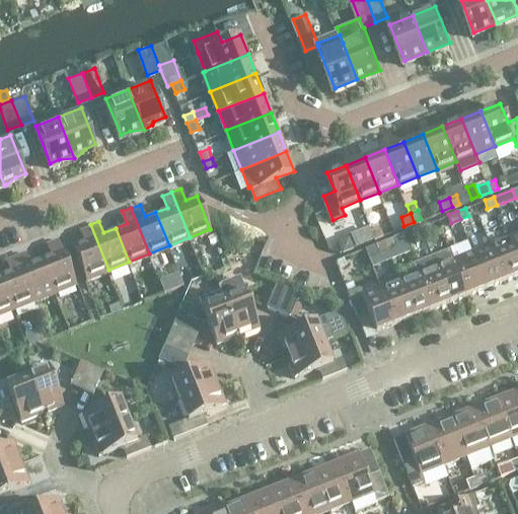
[(424,234),(432,231),(429,222),(421,225),(424,234)]
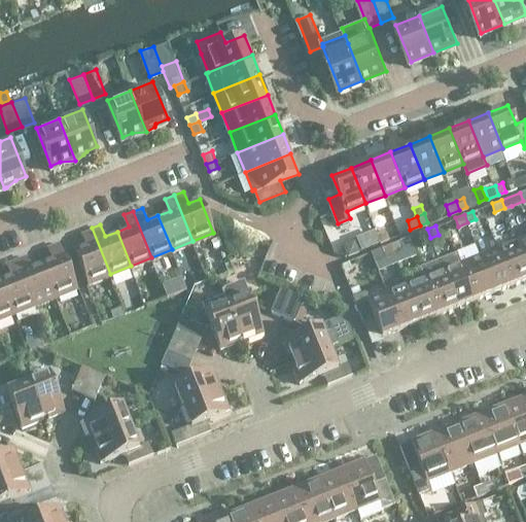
[(110,274),(92,228),(82,231),(88,244),(75,249),(89,282),(110,274)]
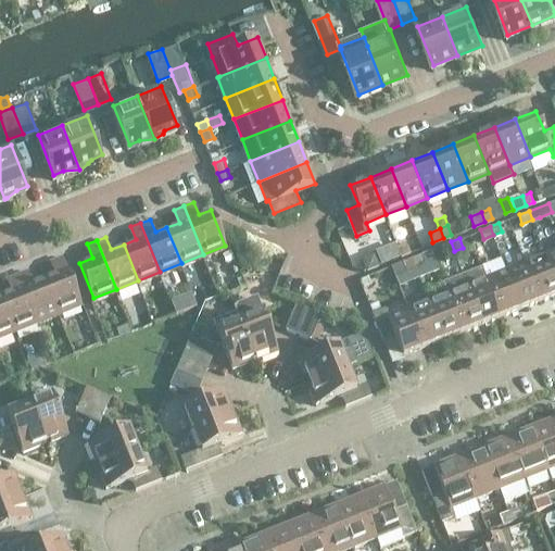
[(454,251),(451,241),(441,246),(445,254),(454,251)]
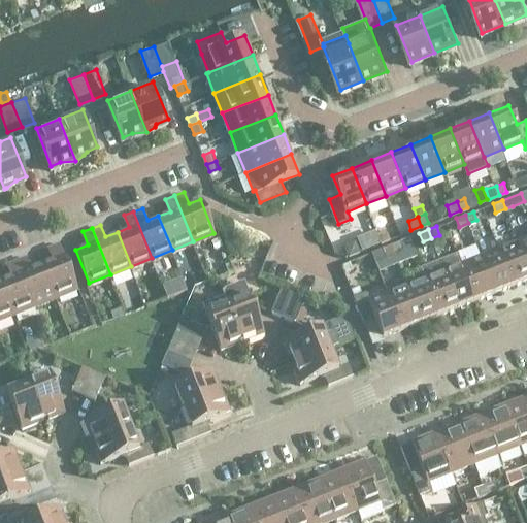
[(381,242),(390,238),(386,230),(376,233),(381,242)]
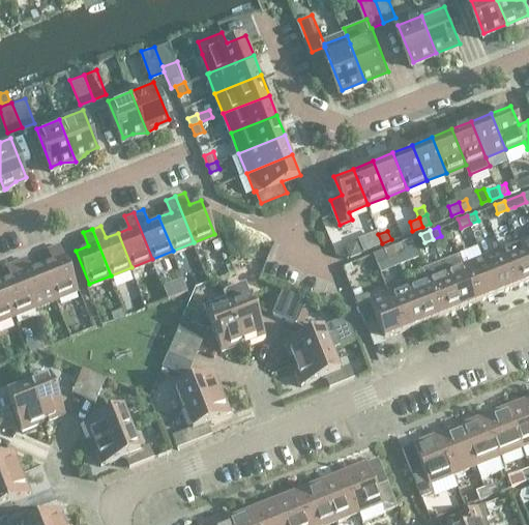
[(221,235),(213,238),(216,246),(224,243),(225,243),(221,235)]
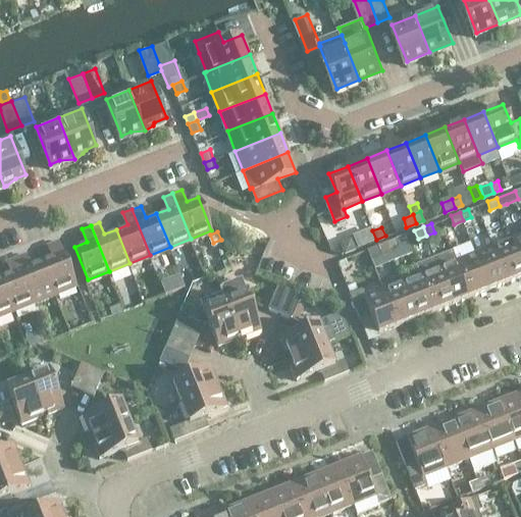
[(520,233),(512,237),(520,258),(520,233)]
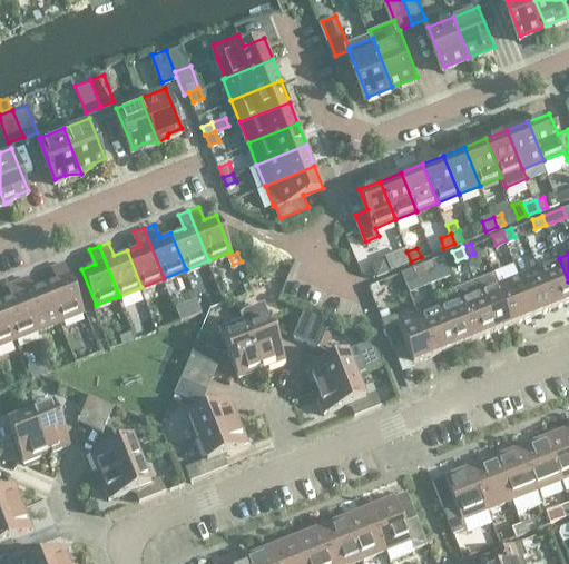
[(376,259),(374,265),(378,273),(390,268),(385,256),(376,259)]
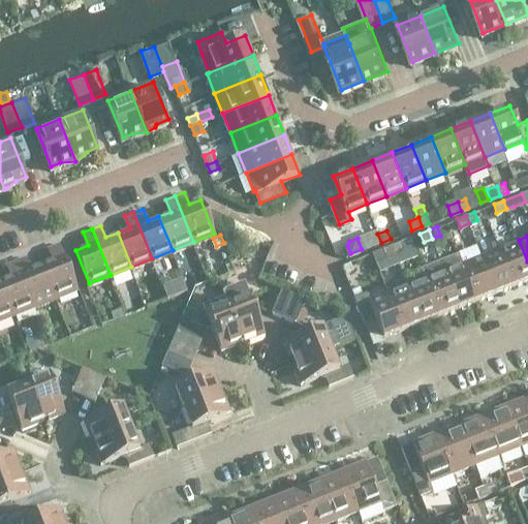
[(527,262),(519,240),(500,248),(515,283),(527,278),(527,262)]
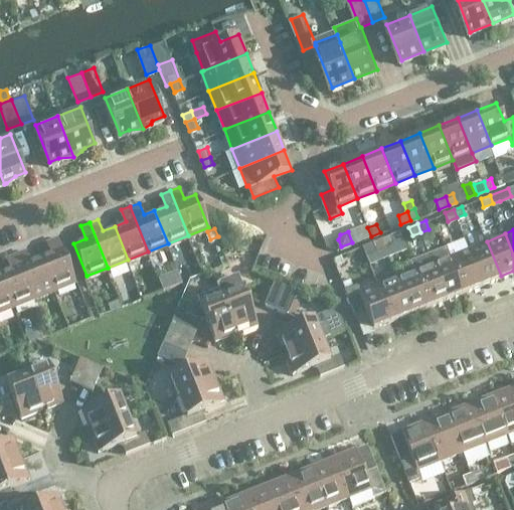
[(385,246),(393,243),(389,234),(381,237),(385,246)]
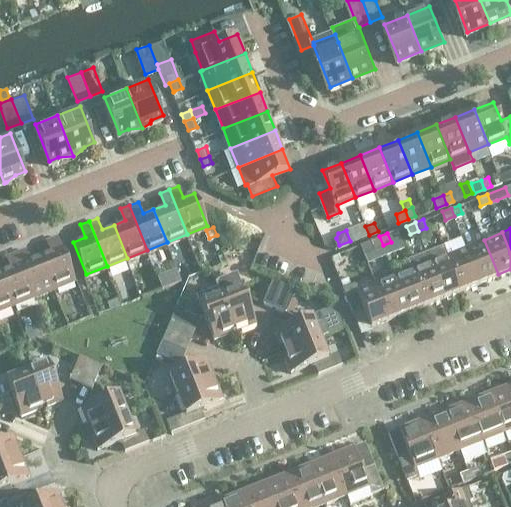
[(41,254),(54,287),(75,278),(57,234),(48,238),(53,249),(41,254)]
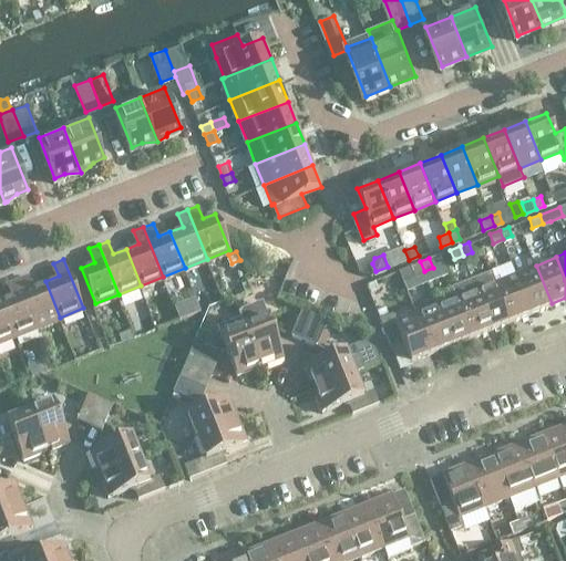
[(424,271),(420,261),(411,266),(414,276),(424,271)]
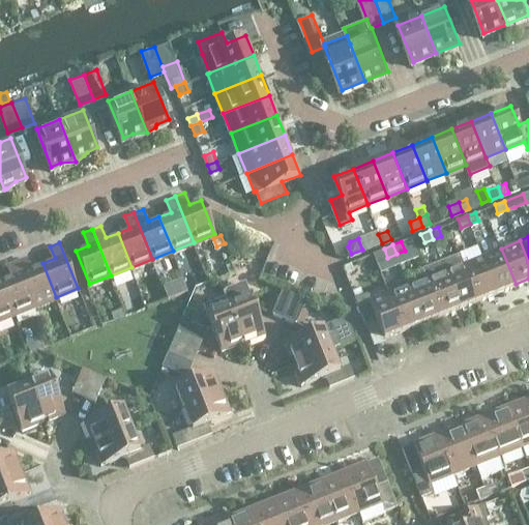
[(482,256),(497,292),(516,284),(501,249),(482,256)]
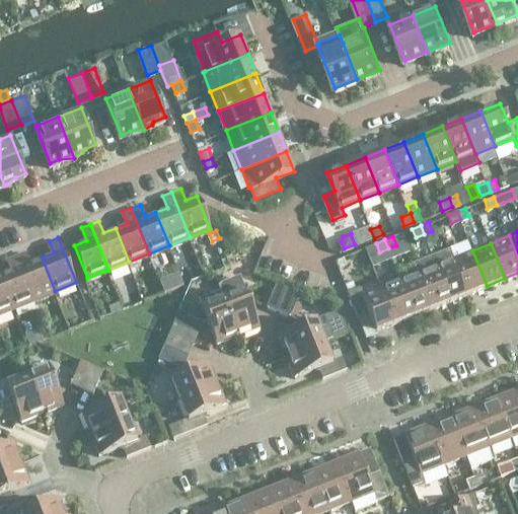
[(468,293),(454,258),(450,247),(433,254),(450,300),(468,293)]
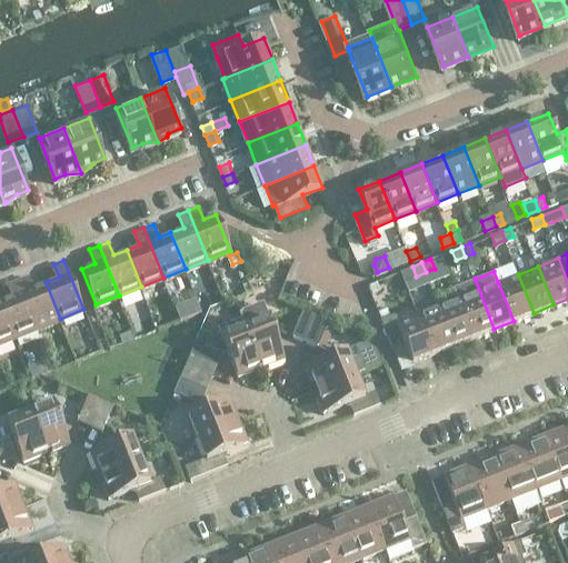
[(18,278),(38,328),(60,319),(46,282),(32,287),(28,274),(18,278)]
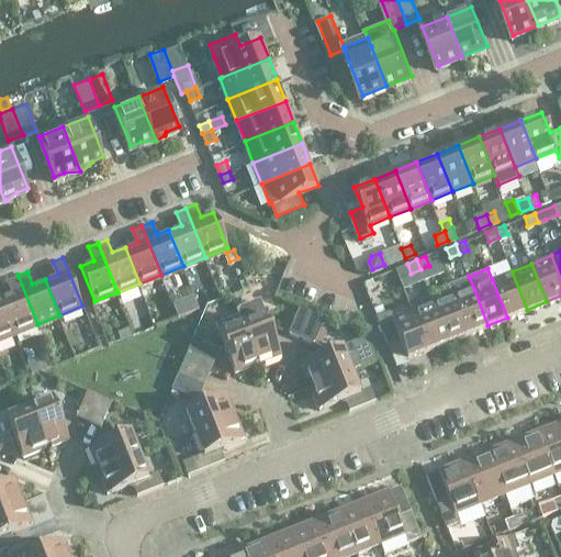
[(527,310),(512,271),(492,279),(507,318),(527,310)]
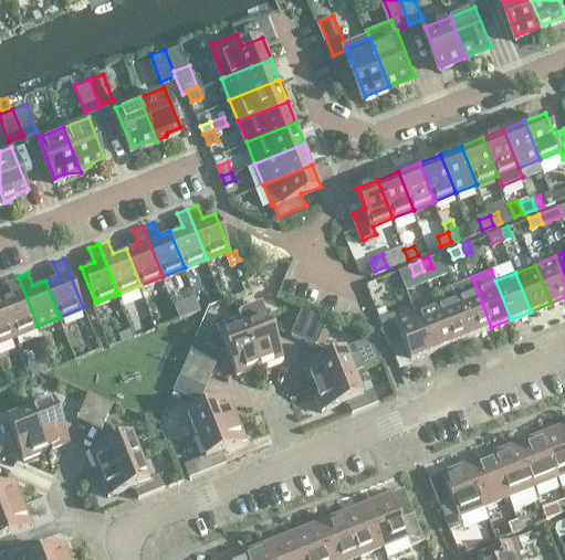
[(0,298),(14,335),(38,326),(18,276),(8,281),(12,294),(0,298)]
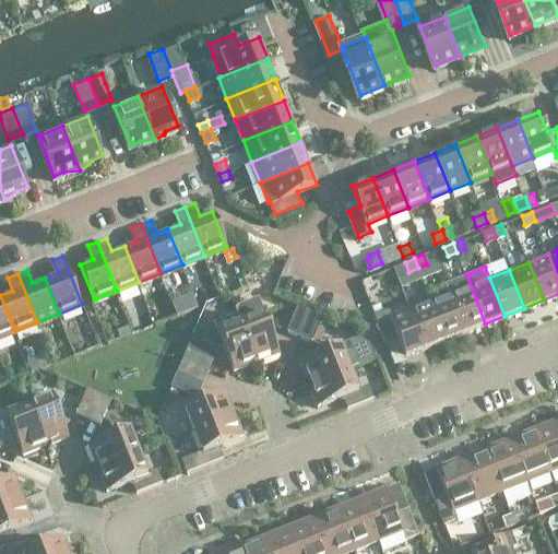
[(447,283),(451,294),(466,331),(485,323),(466,274),(447,283)]
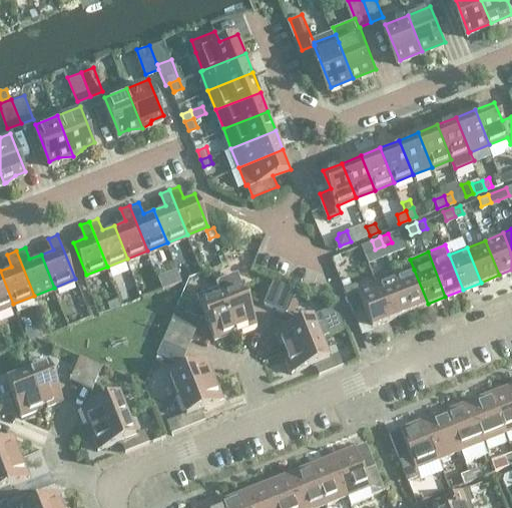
[(177,268),(158,276),(163,287),(181,280),(177,268)]
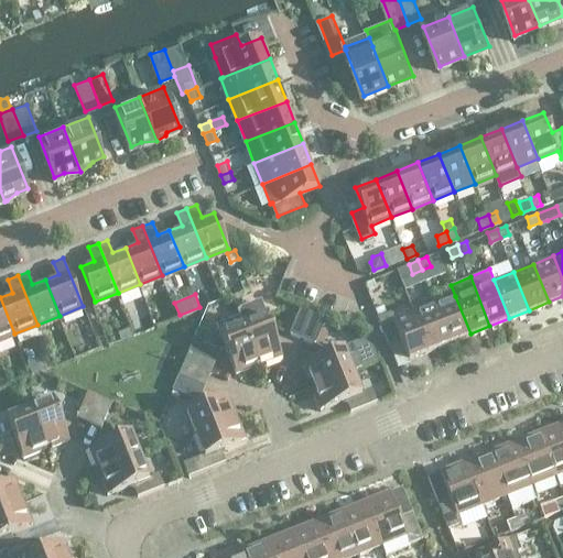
[(435,304),(451,341),(471,334),(455,296),(435,304)]
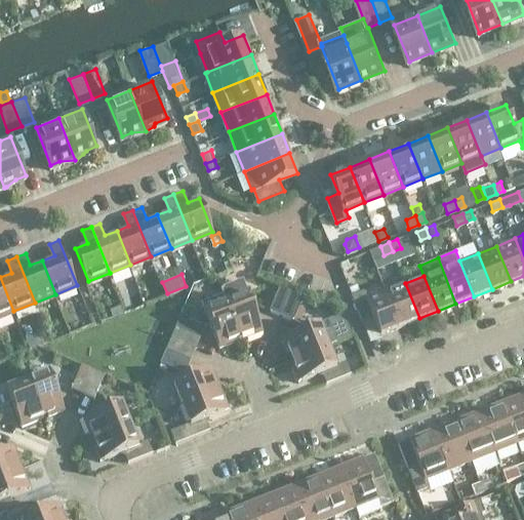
[(0,316),(13,311),(0,277),(0,316)]
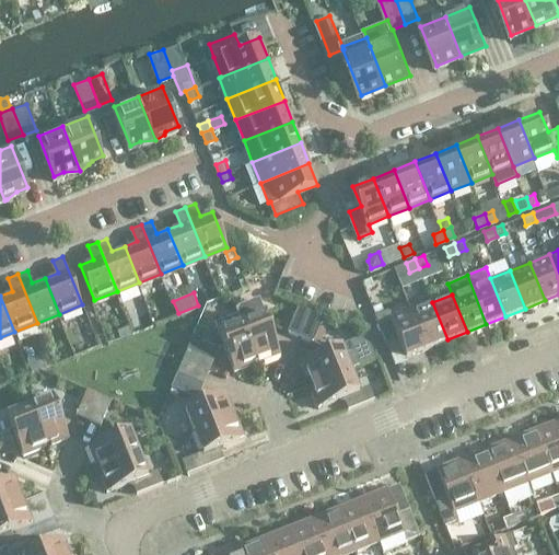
[(240,305),(236,307),(239,311),(242,319),(256,358),(261,356),(264,357),(280,350),(265,310),(259,297),(239,304),(240,305)]
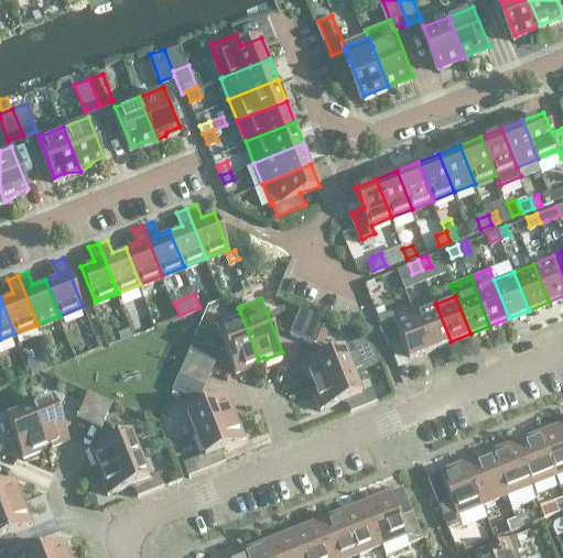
[(314,308),(302,303),(291,329),(303,335),(314,308)]
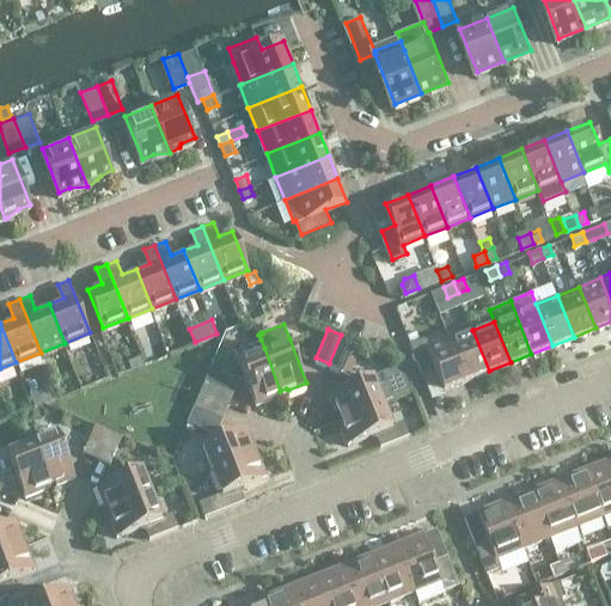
[(451,338),(466,379),(489,371),(472,330),(451,338)]
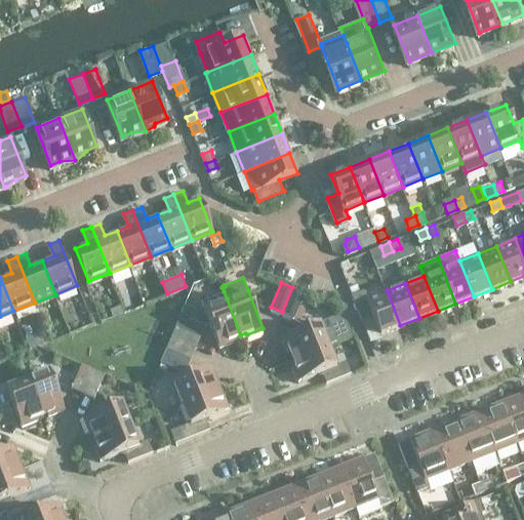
[(292,287),(282,312),(292,316),(303,292),(292,287)]
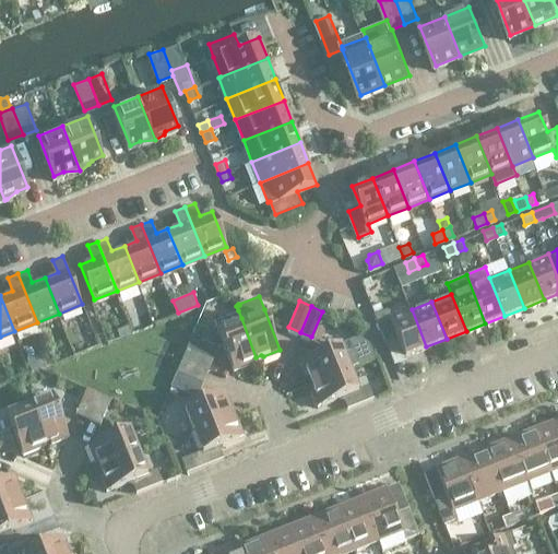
[(426,346),(412,309),(392,317),(389,308),(376,314),(387,340),(399,336),(406,355),(426,346)]
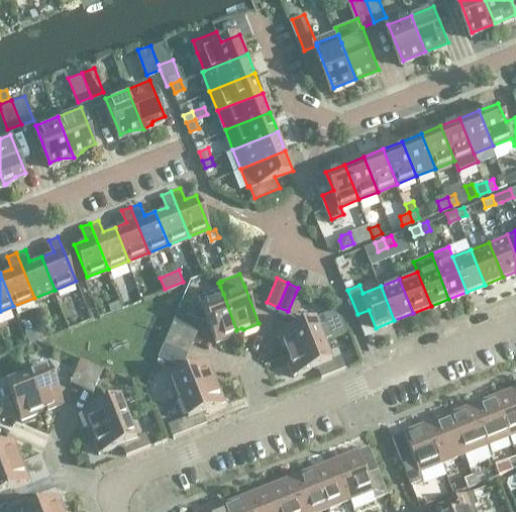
[(220,287),(199,294),(202,302),(217,339),(232,333),(233,331),(236,330),(223,294),(220,287)]
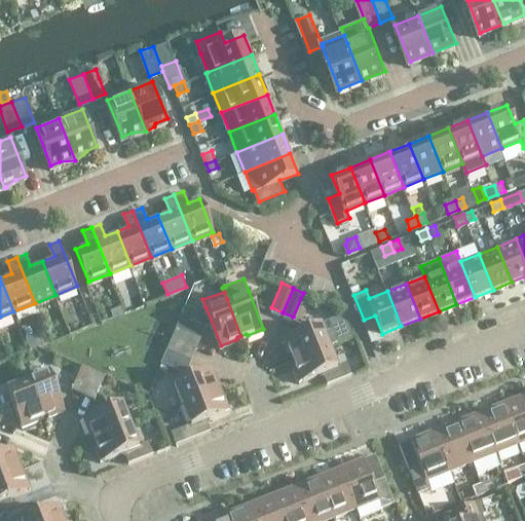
[(122,304),(111,308),(114,315),(124,311),(122,304)]
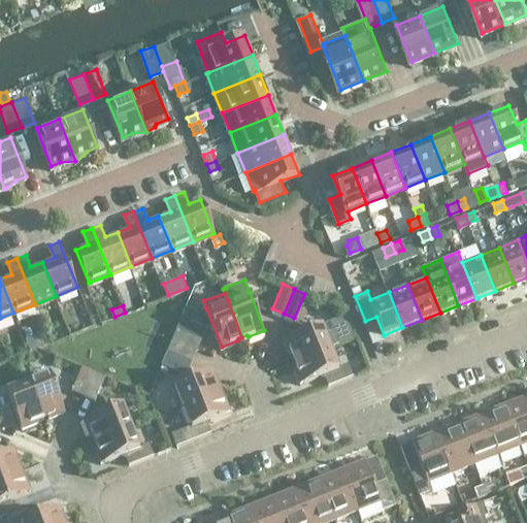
[(183,315),(177,326),(201,336),(206,325),(183,315)]
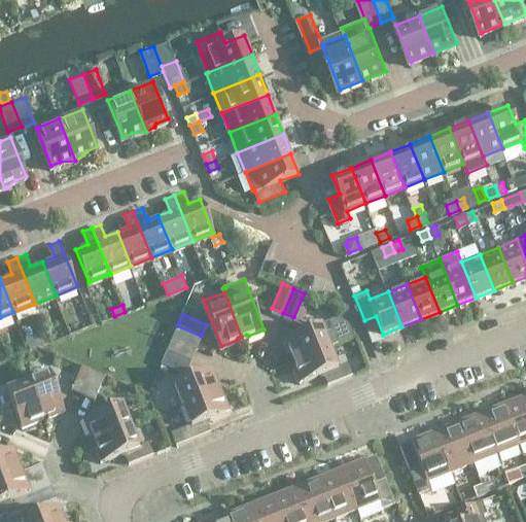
[(293,358),(334,343),(334,342),(338,340),(329,319),(321,323),(283,337),(289,353),(291,353),(293,358)]
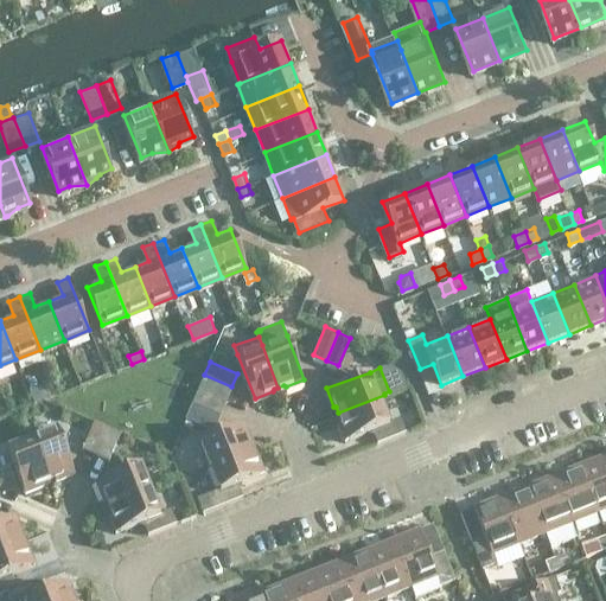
[(197,388),(225,400),(231,387),(204,375),(203,375),(197,388)]
